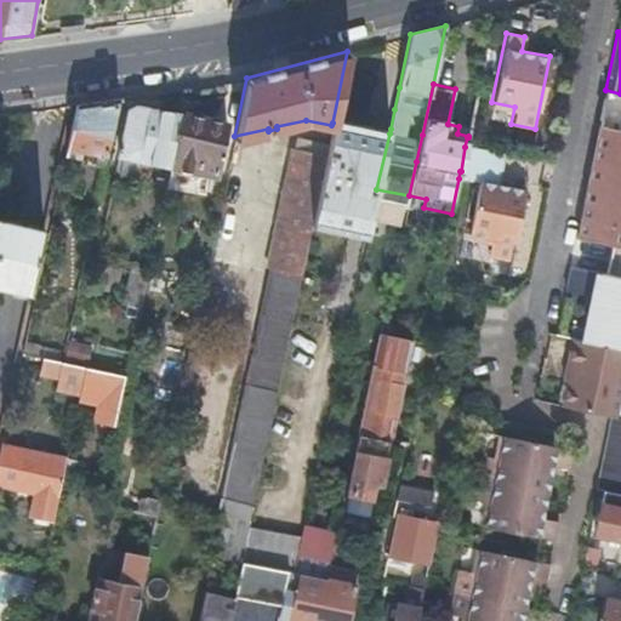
[(620,93),(605,90),(598,124),(620,129),(620,93)]
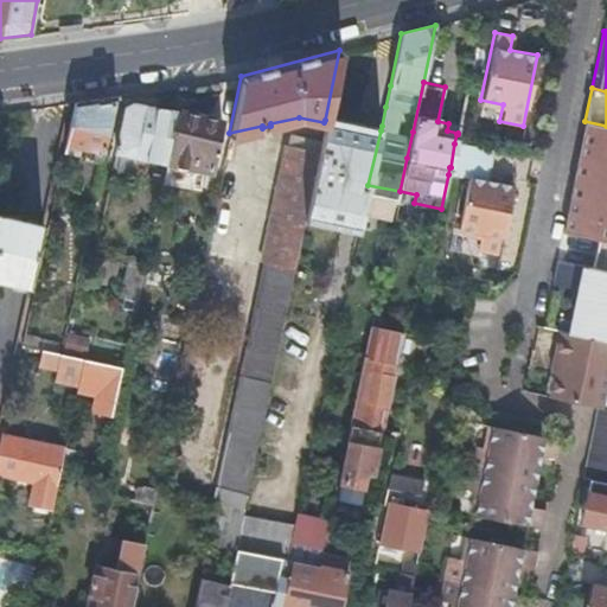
[(103,152),(115,95),(75,101),(65,144),(103,152)]
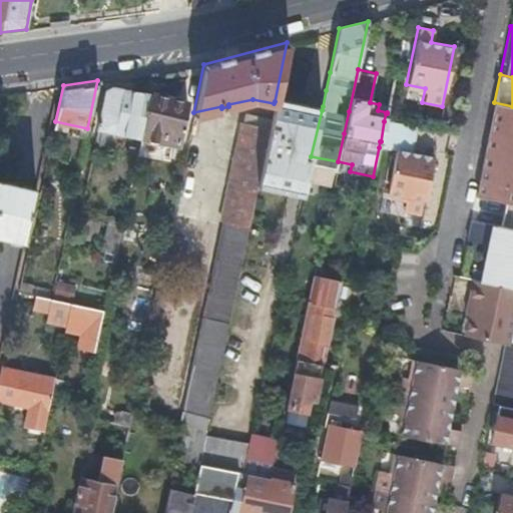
[(139,136),(148,93),(110,86),(104,89),(97,127),(139,136)]
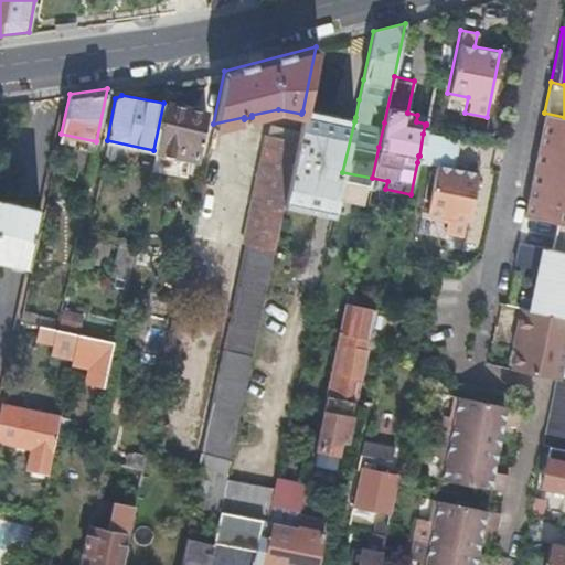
[(205,112),(163,103),(153,150),(195,159),(205,112)]
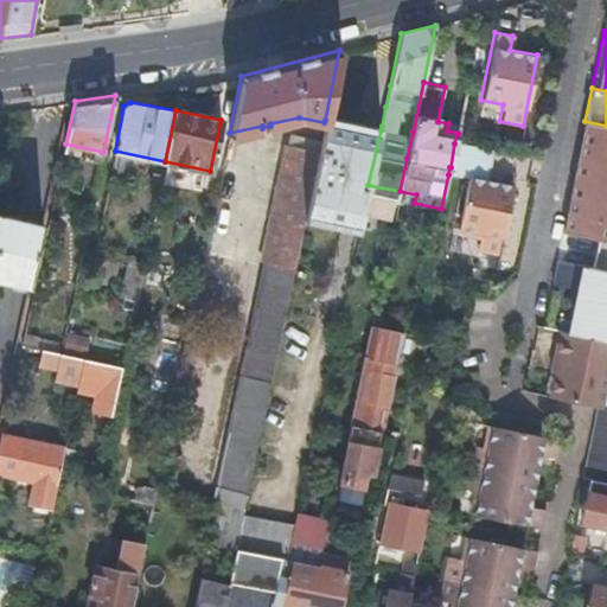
[(368,185),(381,131),(325,120),(324,122),(318,151),(305,216),(359,227),(368,185)]
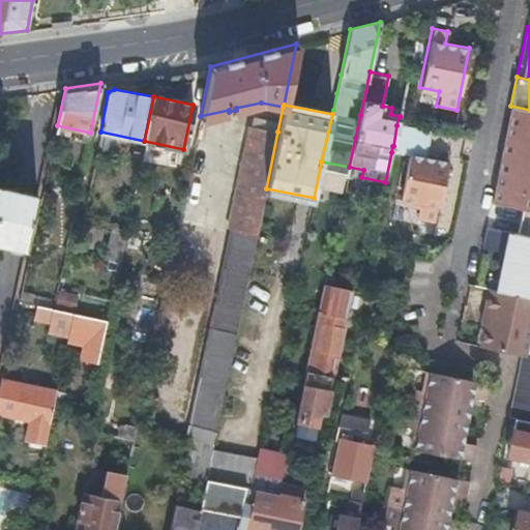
[(529,110),(510,106),(490,201),(521,207),(529,209),(529,110)]
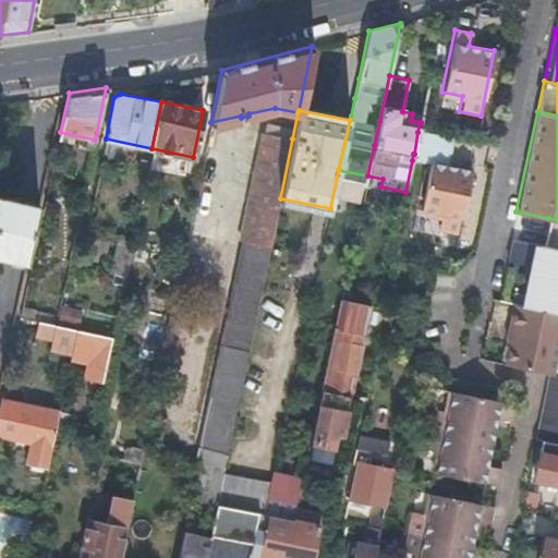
[(421,122),(422,116),(412,113),(411,120),(421,122)]
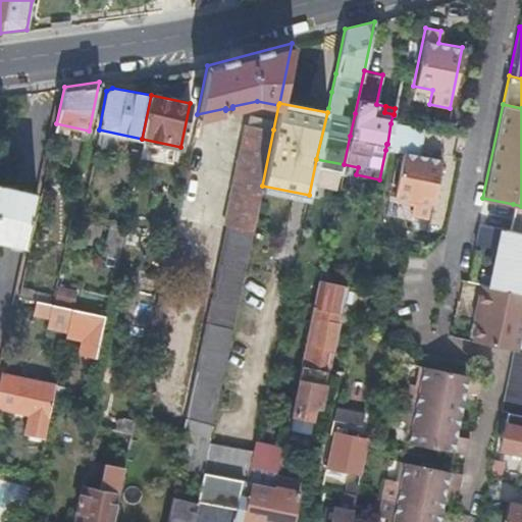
[(54,132),(87,139),(89,131),(56,123),(54,132)]
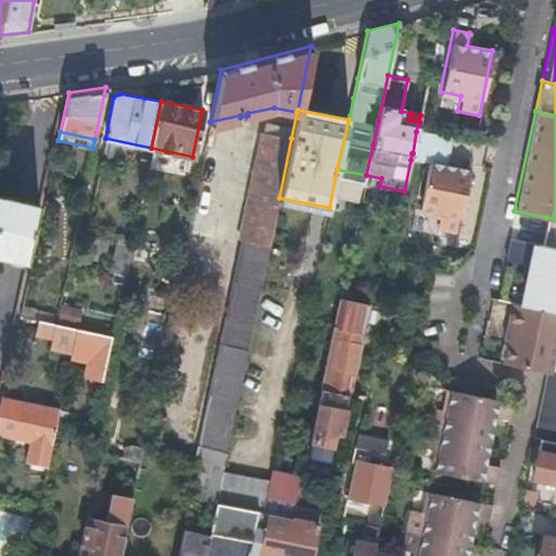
[(223,471),(279,198),(291,138),(262,131),(239,239),(241,240),(196,458),(199,459),(191,496),(215,502),(216,502),(223,471)]
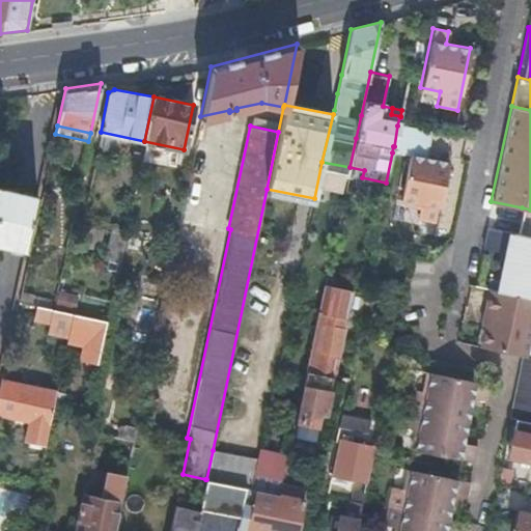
[(393,146),(392,152),(406,156),(396,200),(417,204),(414,220),(435,224),(446,163),(424,159),(429,133),(397,126),(394,146),(393,146)]
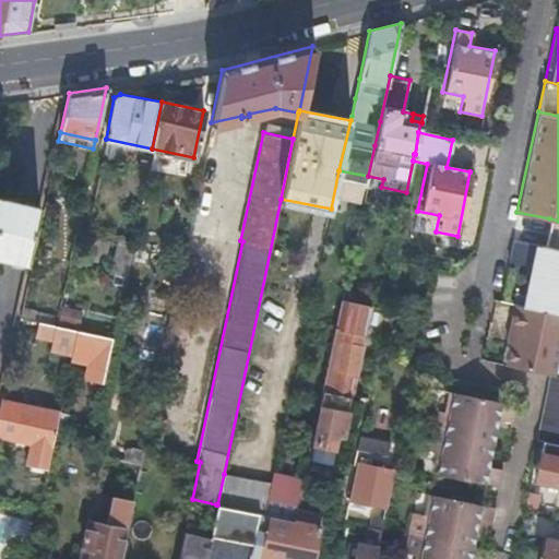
[(0,254),(25,261),(38,202),(0,193),(0,254)]
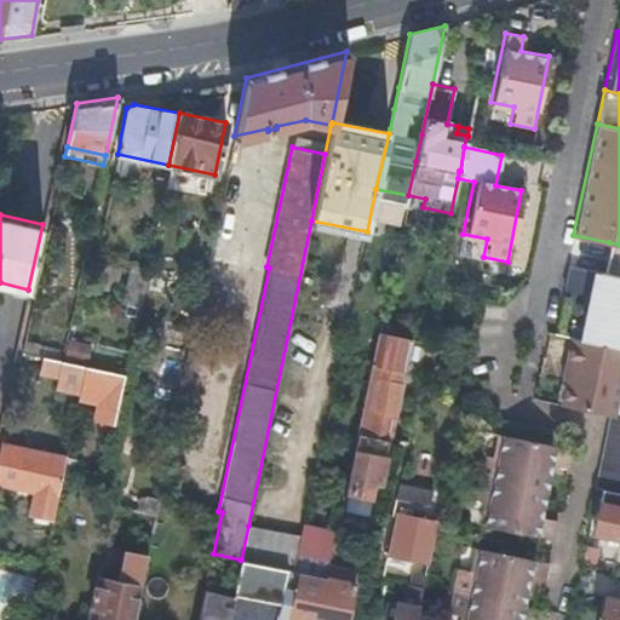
[(603,273),(619,275),(619,245),(609,242),(603,273)]
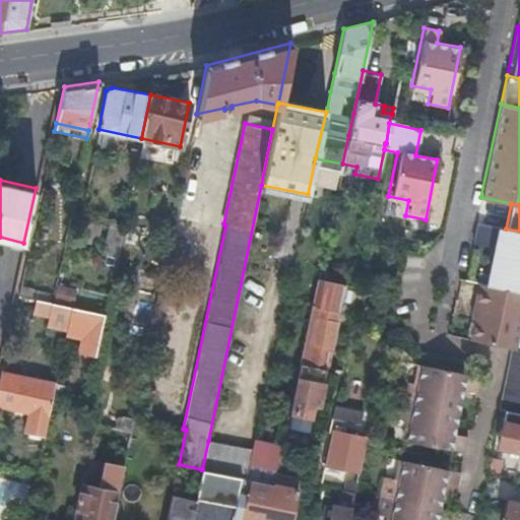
[(494,266),(490,284),(519,290),(519,231),(506,229),(502,228),(498,246),(494,245),(489,265),(494,266)]
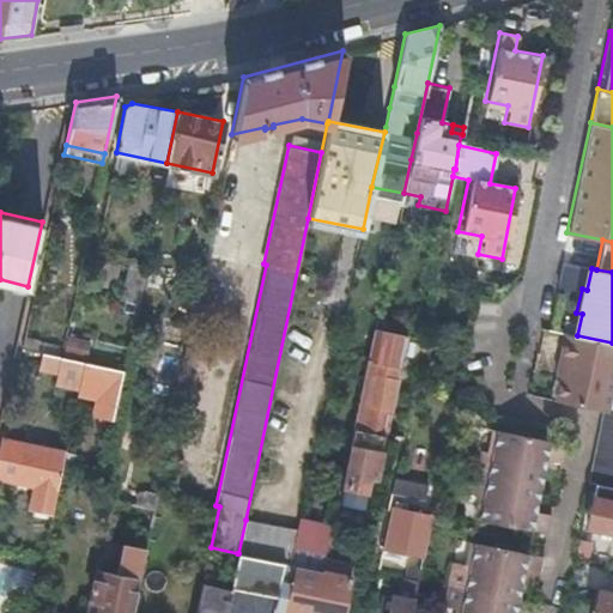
[(375,327),(420,337),(423,326),(377,315),(375,327)]
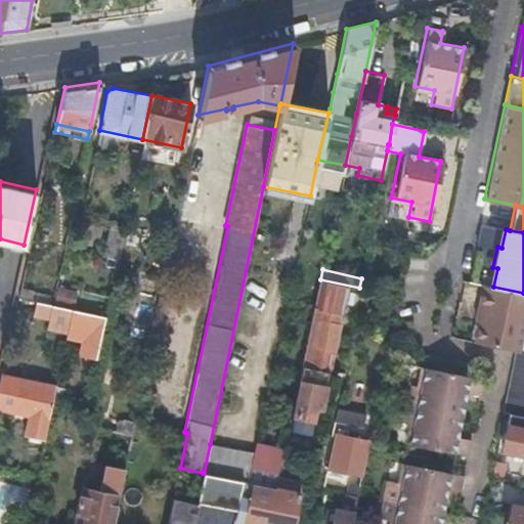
[(477,319),(472,341),(513,350),(516,351),(523,314),(523,293),(493,287),(480,284),(475,307),(479,308),(477,319)]
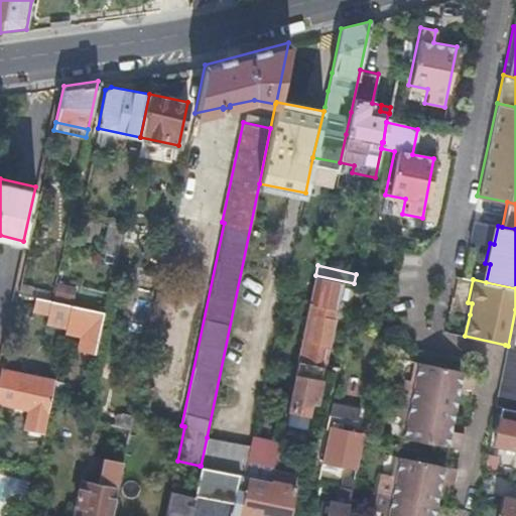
[(297,358),(319,363),(324,343),(328,344),(334,318),(332,317),(334,307),(309,302),(297,358)]
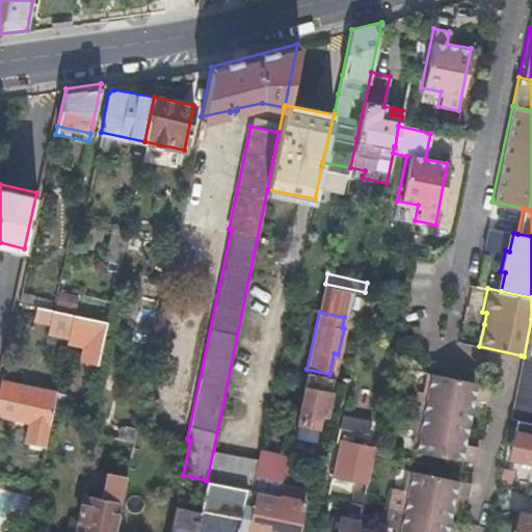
[(530,421),(531,421),(531,357),(524,356),(521,355),(508,417),(510,417),(515,418),(530,421)]
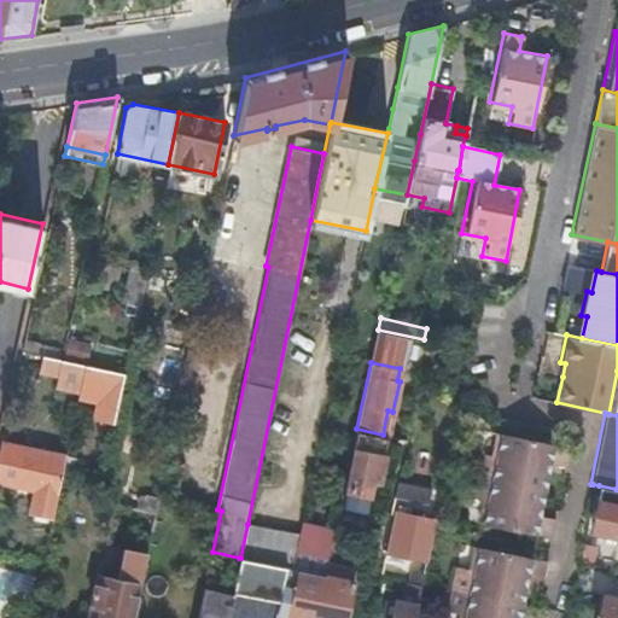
[(563,459),(567,441),(499,426),(494,450),(474,445),(466,488),(484,491),(479,514),(548,529),(552,512),(536,508),(548,455),(563,459)]
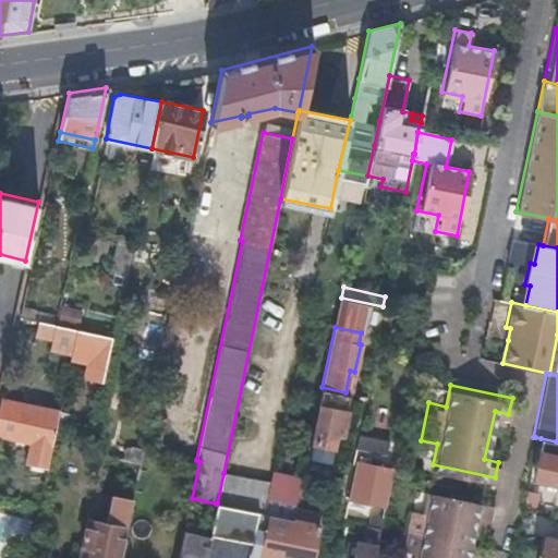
[(320,404),(346,410),(349,396),(324,391),(320,404)]
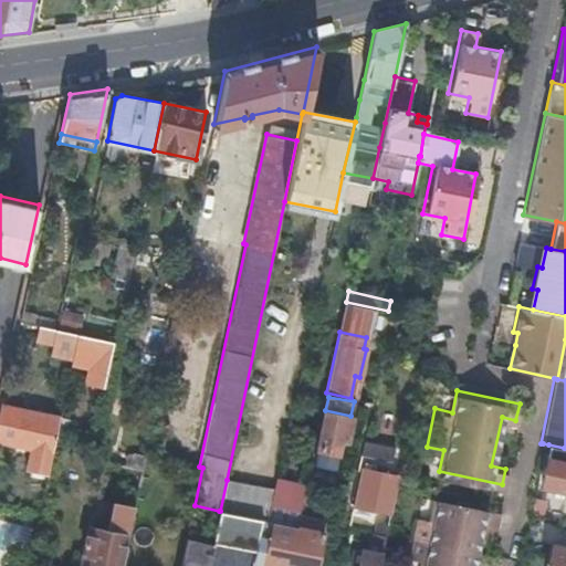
[(0,411),(0,439),(51,451),(60,416),(2,402),(0,411)]
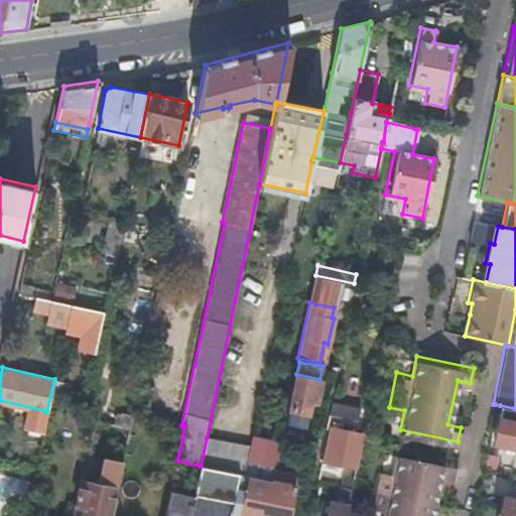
[(315,400),(319,379),(296,374),(288,408),(306,412),(309,399),(315,400)]
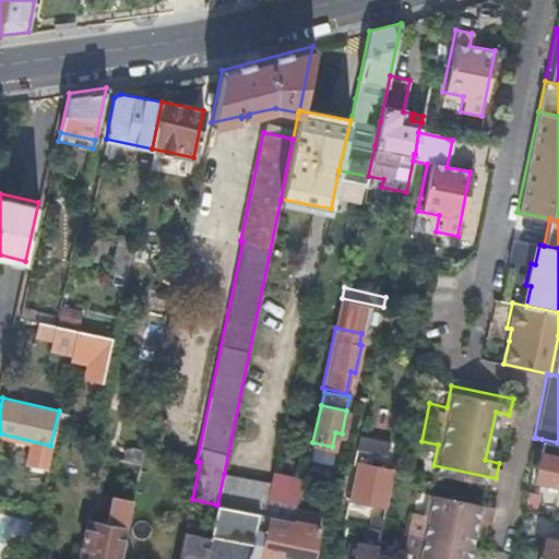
[(389,440),(359,435),(357,445),(387,452),(389,440)]
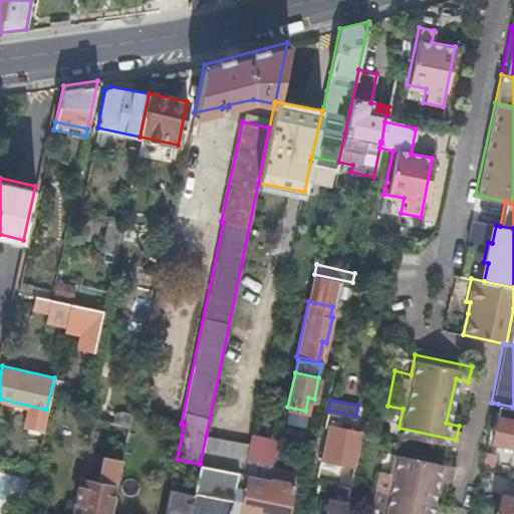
[(513,407),(512,407),(498,404),(495,417),(490,441),(512,445),(513,445),(513,407)]
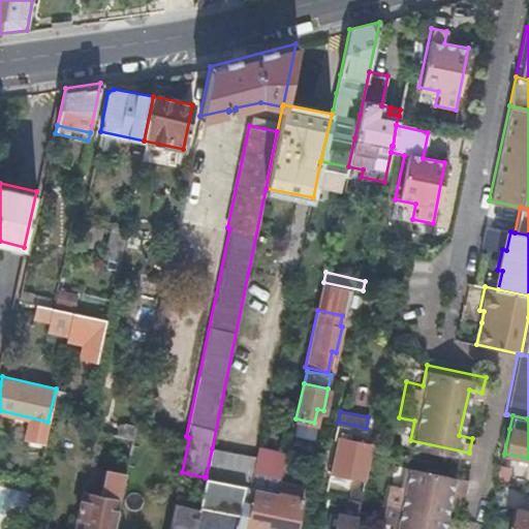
[(133,436),(135,426),(120,423),(118,433),(133,436)]
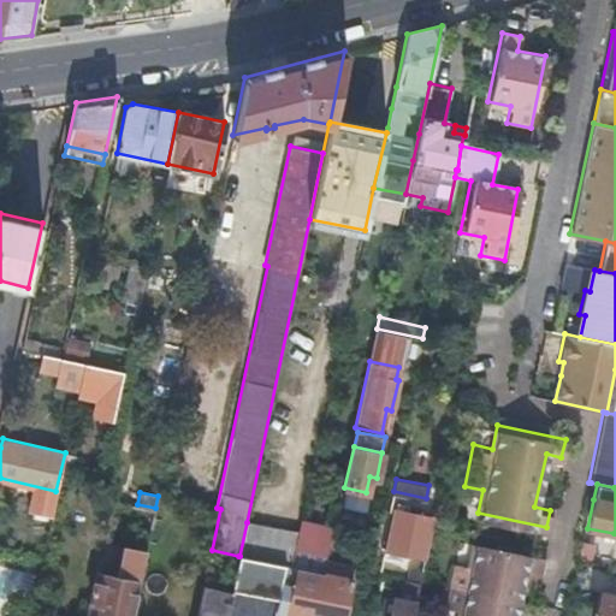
[(404,554),(425,557),(433,517),(414,514),(416,507),(397,503),(396,510),(394,509),(384,556),(403,561),(404,554)]
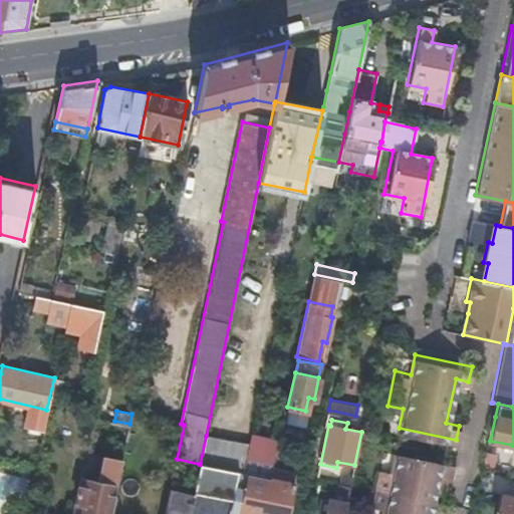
[(200,464),(238,471),(242,472),(248,444),(206,436),(200,464)]
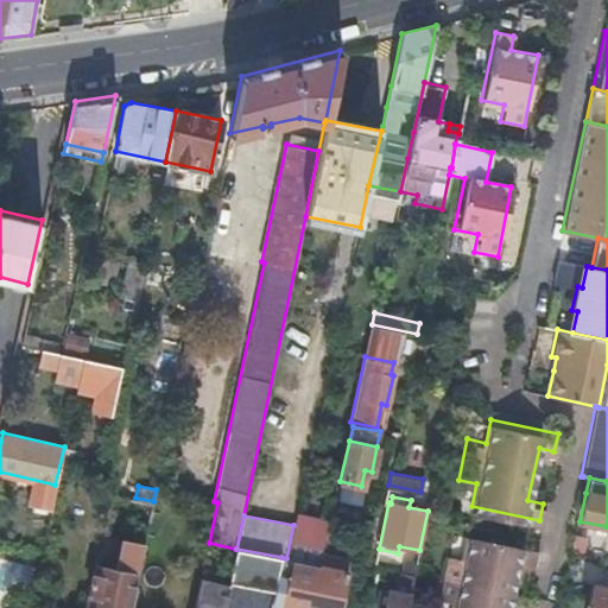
[(321,552),(325,530),(328,521),(296,515),(293,525),(286,558),(292,559),(318,564),(321,552)]
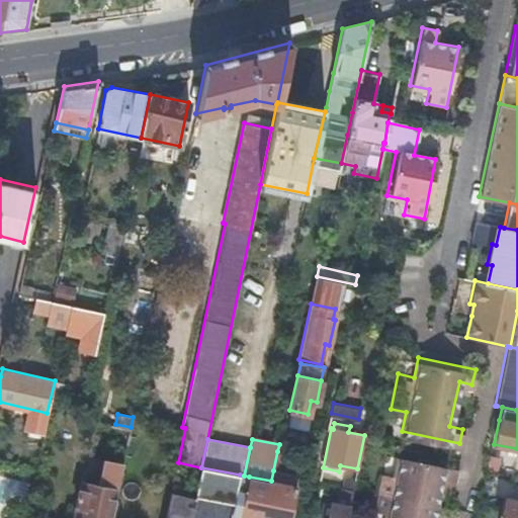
[(394,469),(378,466),(370,503),(385,507),(382,517),(429,517),(439,476),(451,479),(455,463),(398,451),(394,469)]
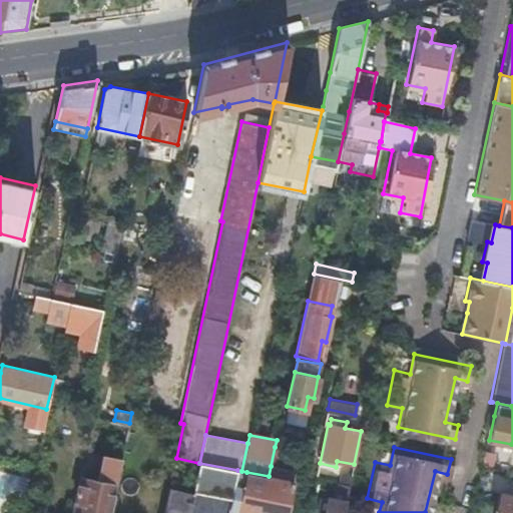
[(493,451),(483,449),(479,465),(480,465),(489,467),(493,451)]
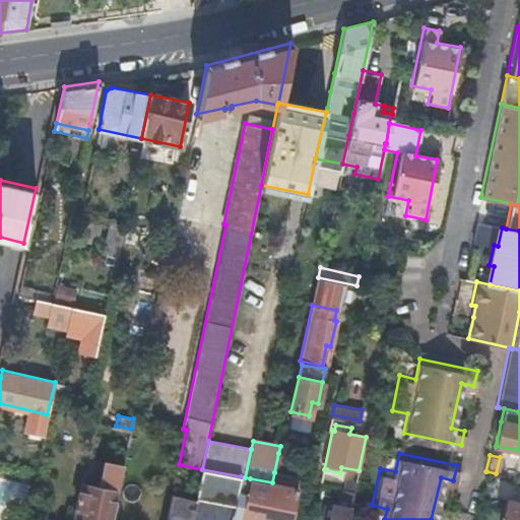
[(83,477),(98,480),(101,460),(86,458),(83,477)]
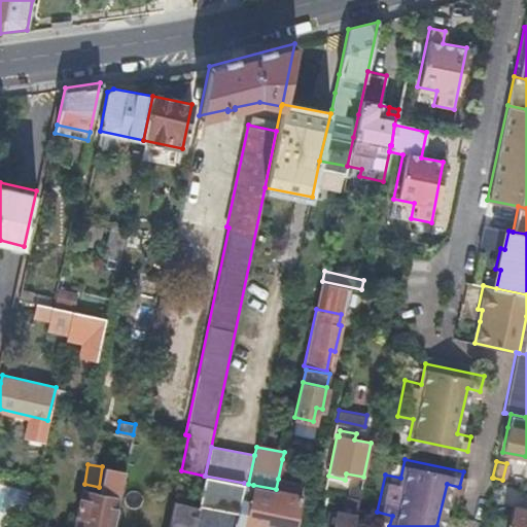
[(75,525),(86,526),(113,526),(119,498),(126,469),(104,466),(98,494),(82,490),(75,525)]
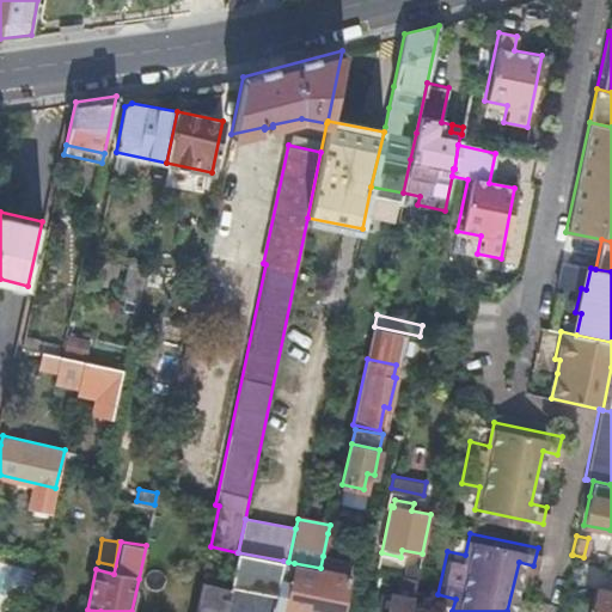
[(271,611),(283,561),(238,552),(237,552),(230,585),(203,580),(196,611),(271,611)]
